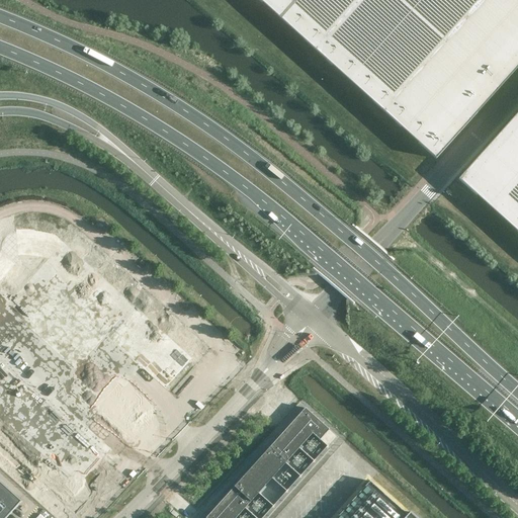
[(517,0),(258,0),(436,159),(517,67),(517,0)]
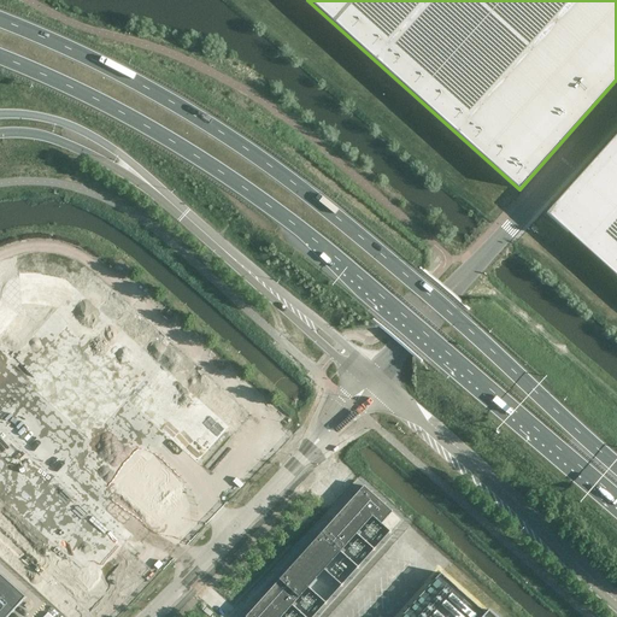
[(616,134),(546,213),(616,277),(616,134)]
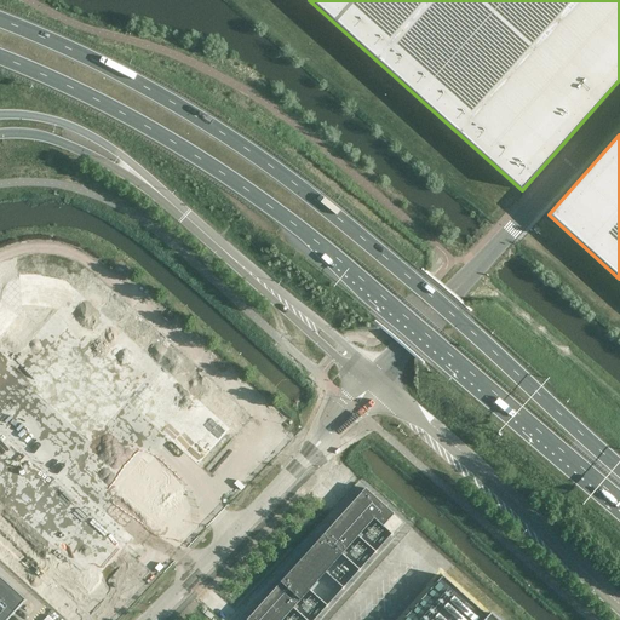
[(0,530),(81,600),(86,597),(137,537),(107,511),(168,438),(171,440),(204,466),(251,409),(90,274),(82,283),(56,274),(0,273),(0,530)]
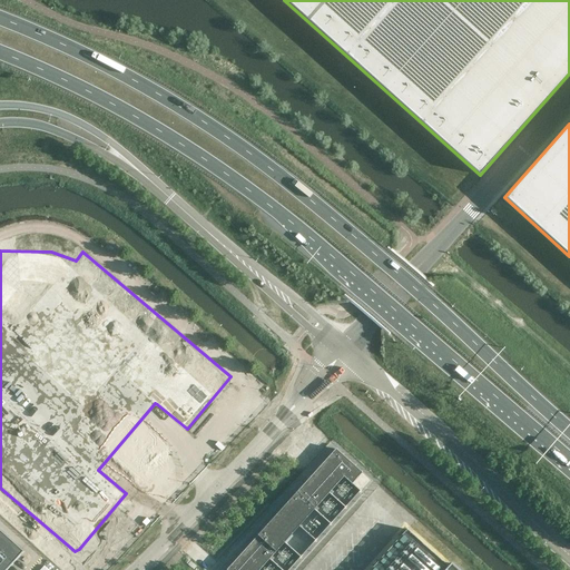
[(290,569),(361,491),(352,483),(362,473),(336,449),(226,569),(290,569)]
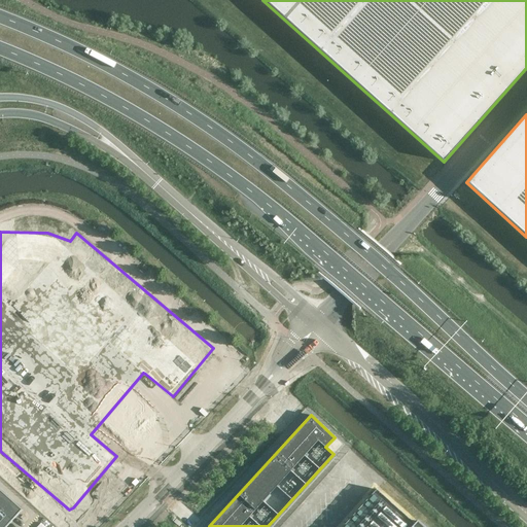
[(430,526),(422,519),(412,510),(392,493),(355,459),(293,526),(292,526),(430,526)]
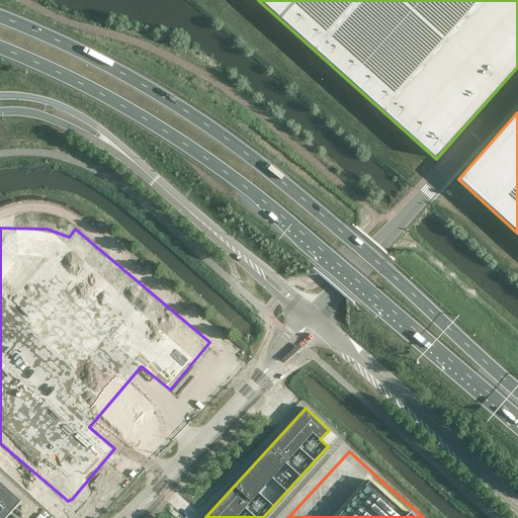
[(0,500),(0,517),(5,517),(12,511),(0,500)]
